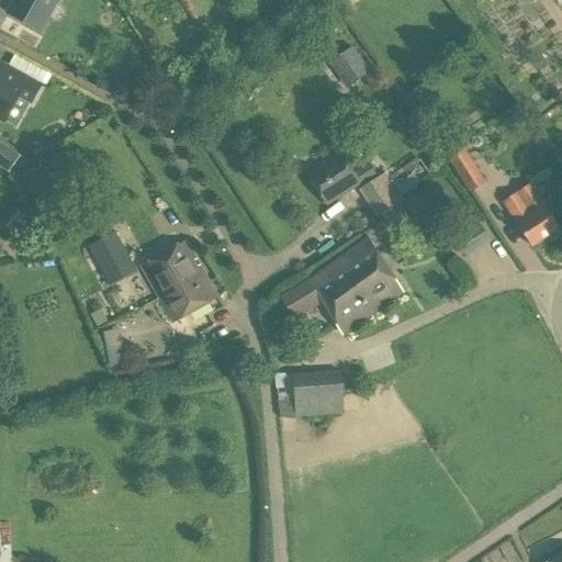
[(40,31),(56,0),(13,0),(7,12),(40,31)]
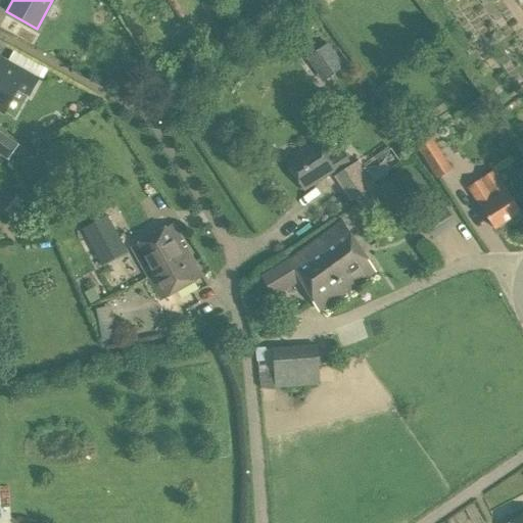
[(322,83),(344,66),(328,43),(305,58),(322,83)]
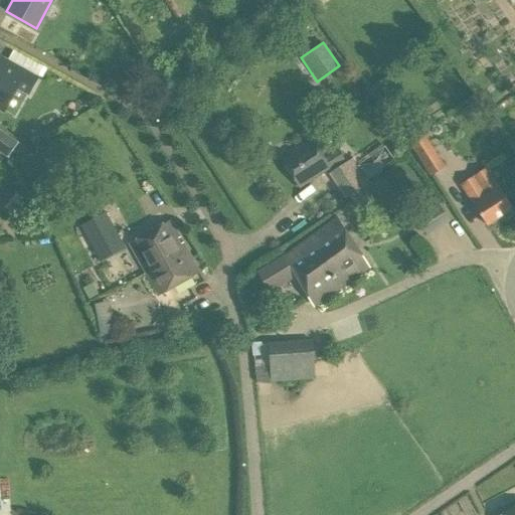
[(37,76),(8,60),(0,74),(0,108),(3,111),(17,87),(28,93),(37,76)]
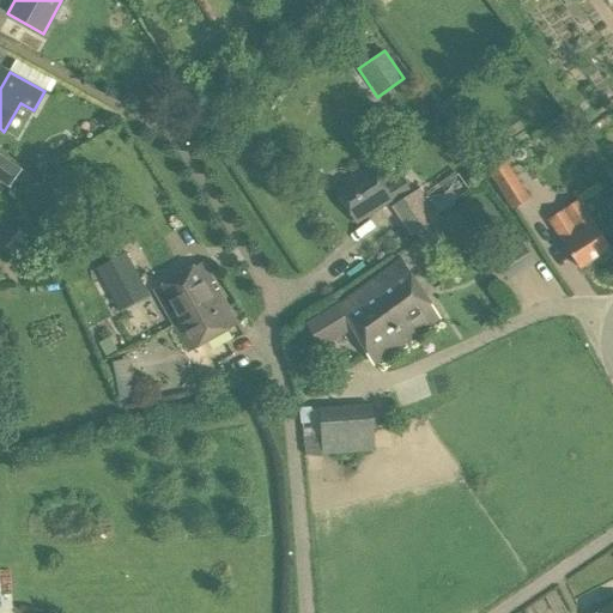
[(0,180),(8,187),(14,180),(22,170),(0,155),(0,180)]
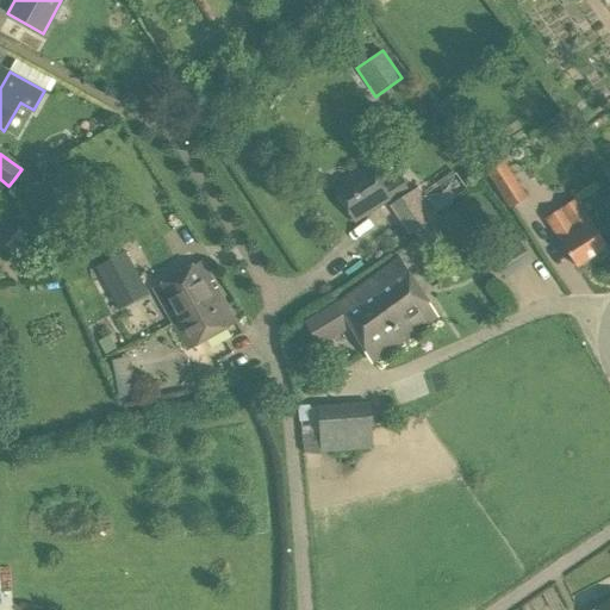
[(528,198),(504,161),(486,172),(510,210),(528,198)]
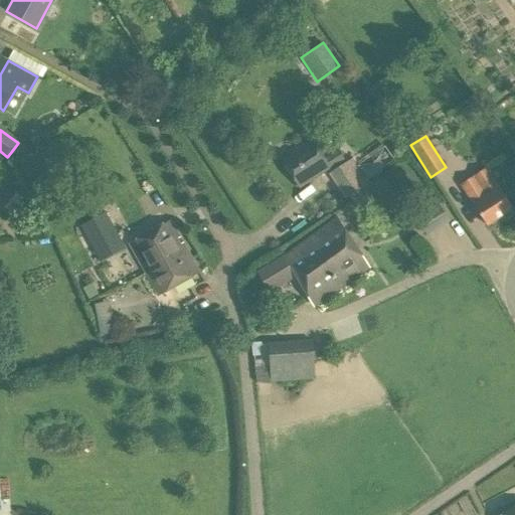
[(325,159),(311,138),(280,158),(299,188),(330,168),(330,167),(344,159),(338,150),(325,159)]
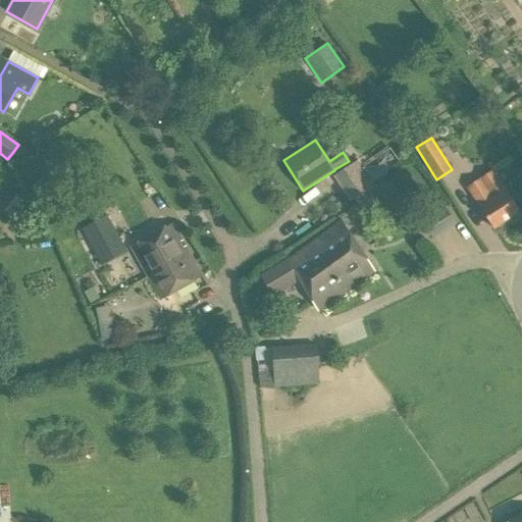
[(370,180),(399,162),(388,147),(361,165),(357,160),(335,174),(353,200),(374,186),(370,180)]
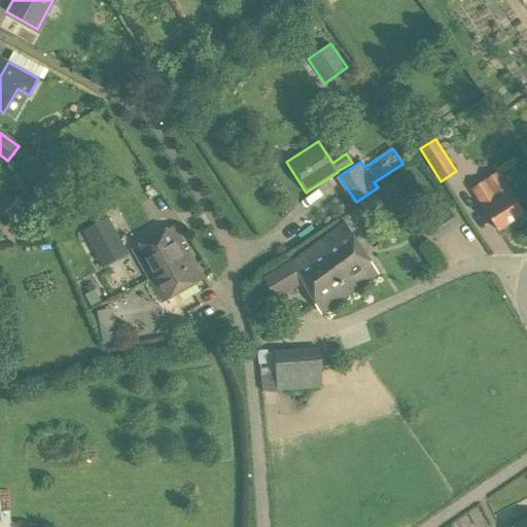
[(498,231),(525,213),(497,171),(471,188),(498,231)]
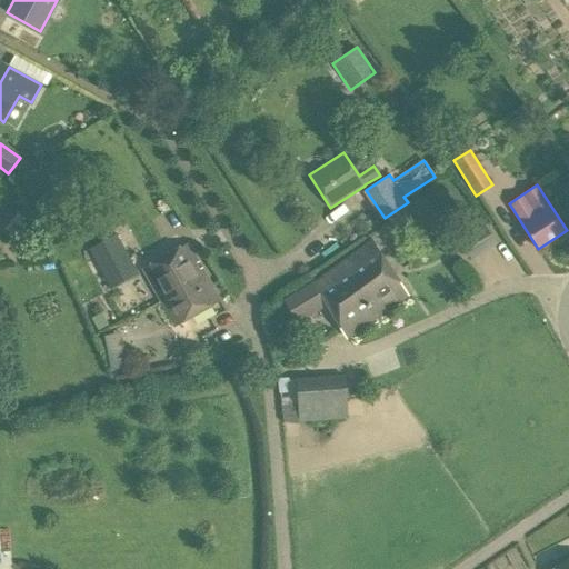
[(475,256),(501,246),(493,227),(468,238),(475,256)]
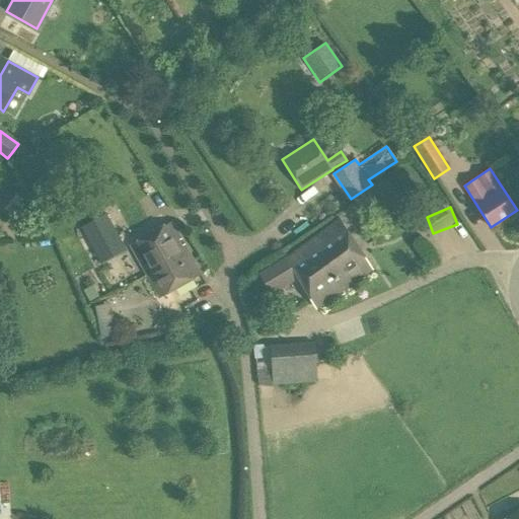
[(100,265),(126,250),(105,213),(80,227),(100,265)]
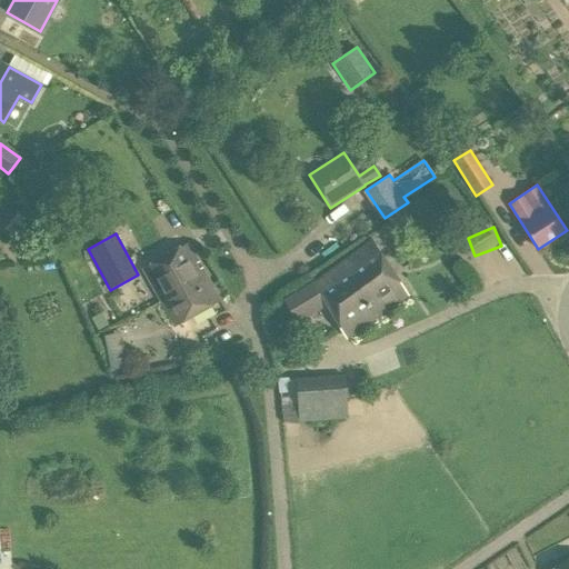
[(330,310),(390,268),(373,240),(315,283),(283,301),(298,323),(327,305),(330,310)]
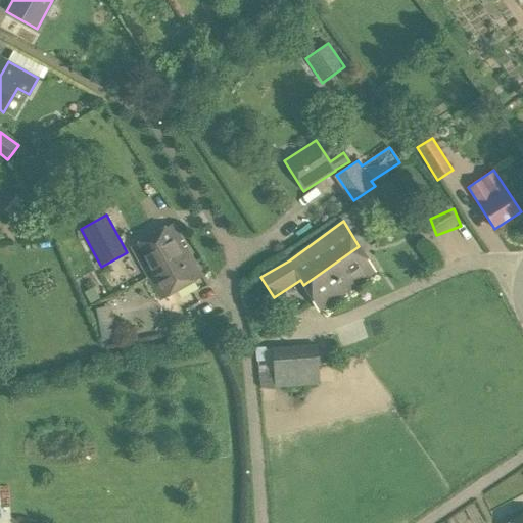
[(131,246),(161,299),(201,276),(172,224),(131,246)]
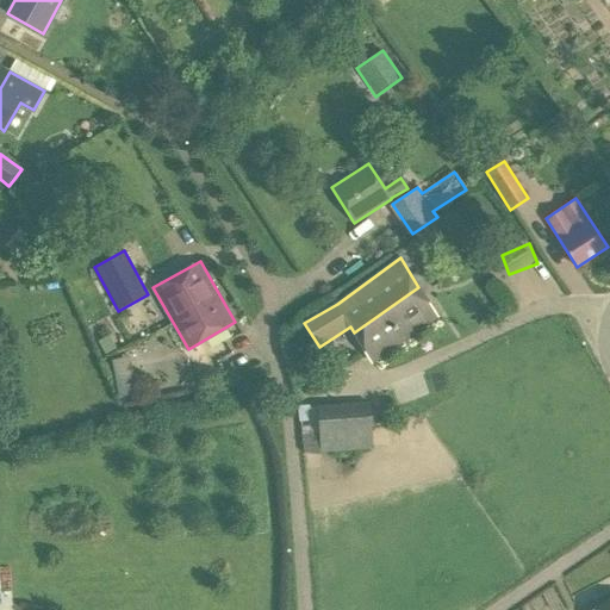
[(418,287),(354,332),(372,362),(437,317),(418,287)]
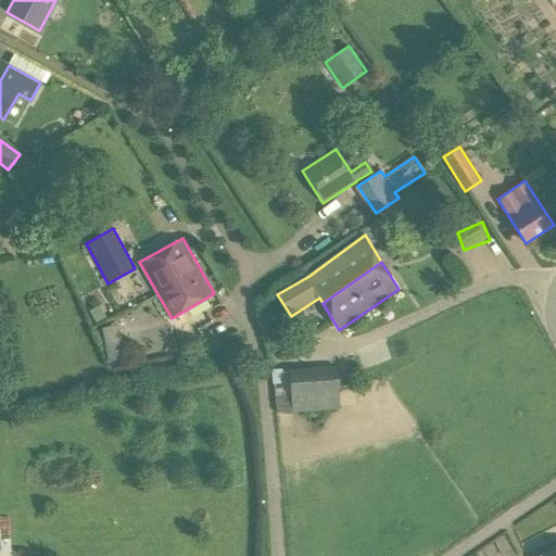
[(100,305),(89,311),(96,323),(106,317),(100,305)]
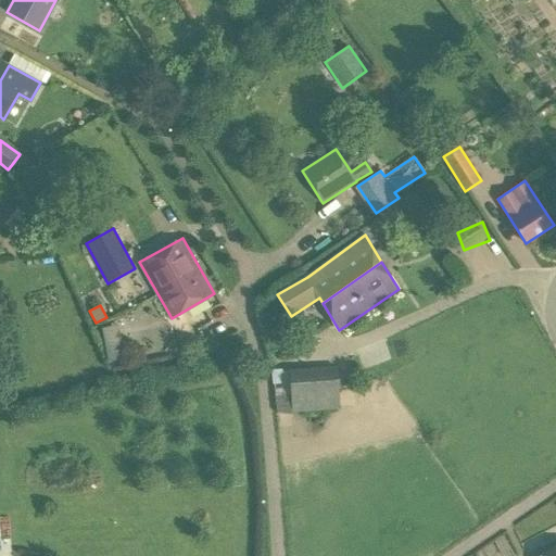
[(122,344),(105,348),(109,362),(125,359),(122,344)]
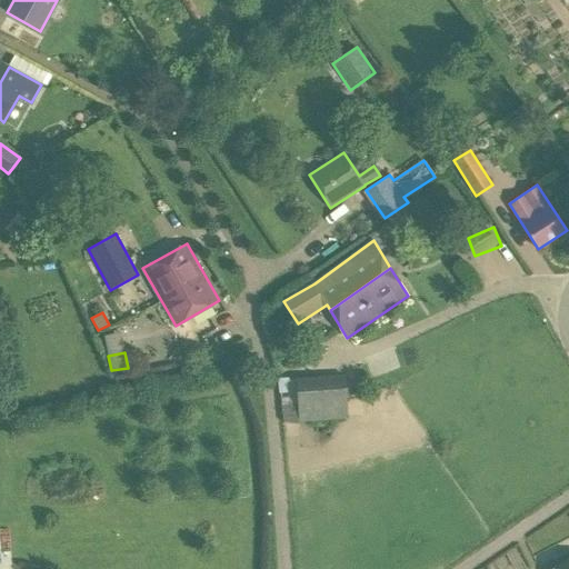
[(299,421),(348,419),(345,375),(297,377),(299,421)]
